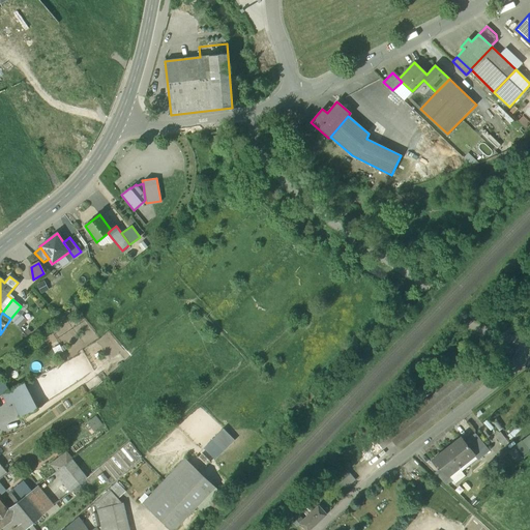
[(0,377),(0,394),(7,391),(9,390),(0,377)]
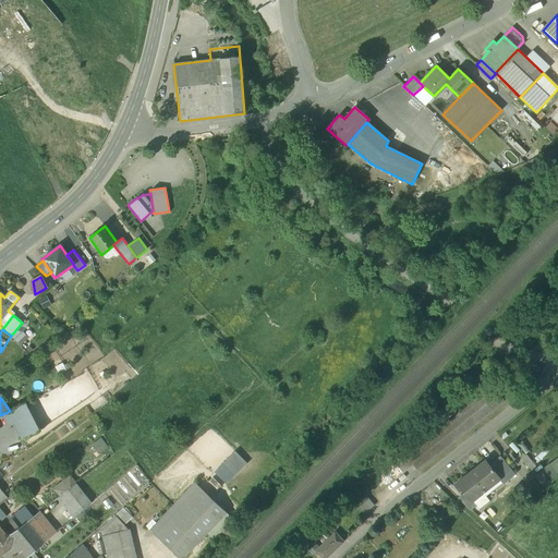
[(10,411),(8,412),(22,440),(39,432),(26,403),(10,411)]
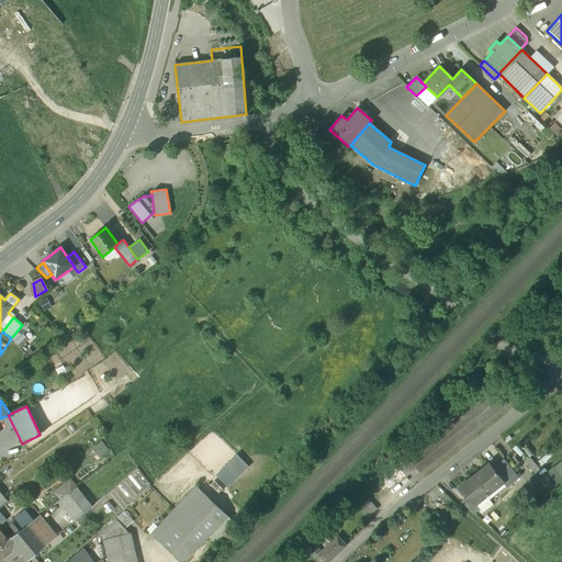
[(101,457),(110,451),(103,441),(94,448),(101,457)]
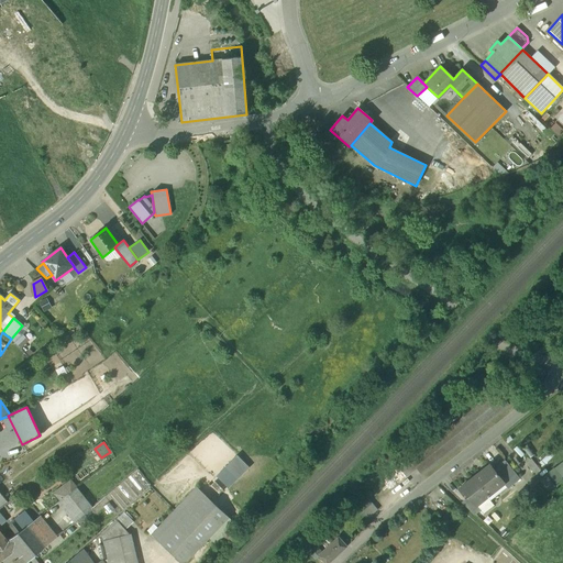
[(240,454),(218,475),(230,488),(252,467),(240,454)]
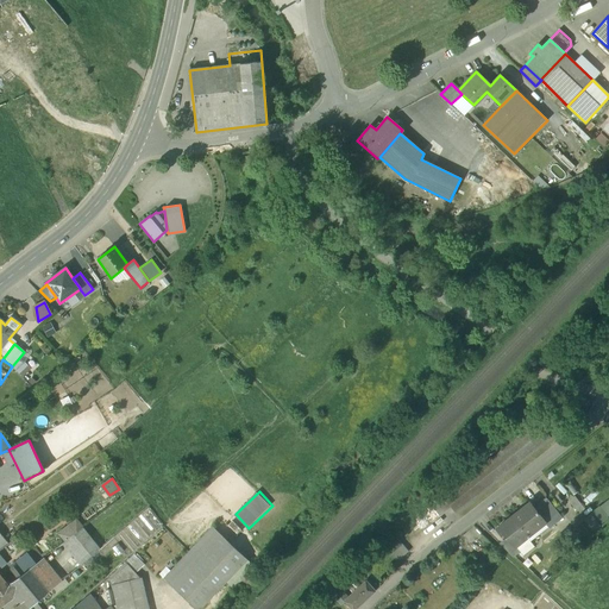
[(558,513),(547,500),(541,504),(544,508),(552,519),(558,513)]
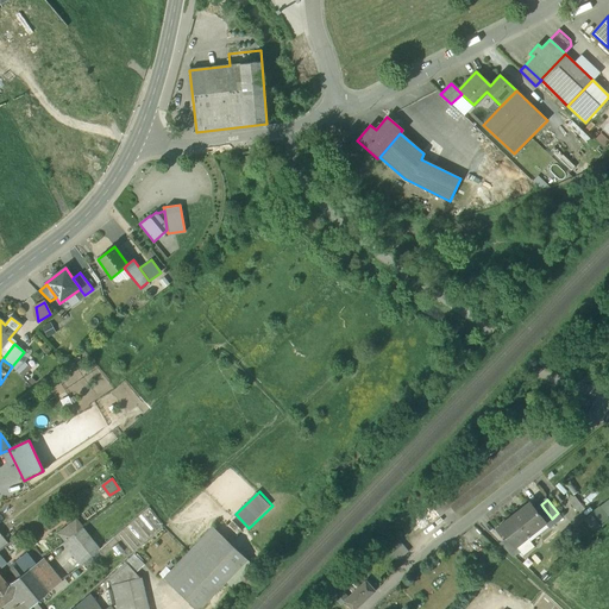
[(544,508),(538,512),(529,502),(512,518),(527,538),(552,519),(544,508)]
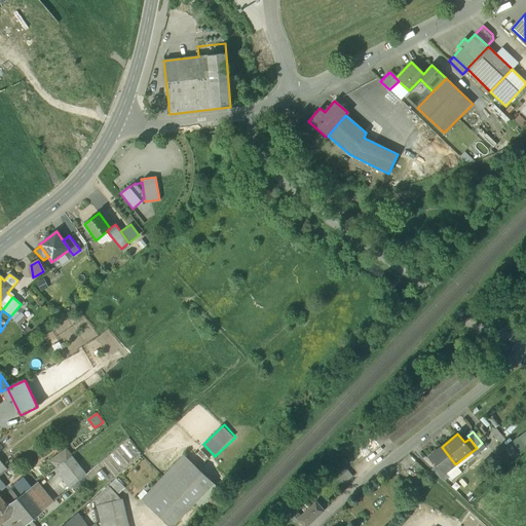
[(511,445),(504,450),(511,457),(516,452),(511,445)]
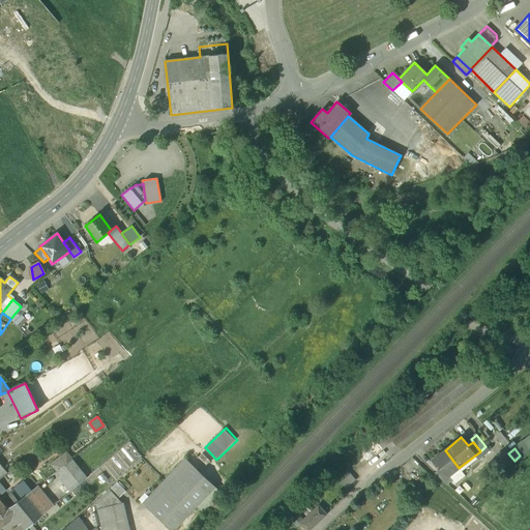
[(459,468),(445,450),(432,461),(436,467),(438,466),(441,469),(447,477),(449,475),(459,468)]
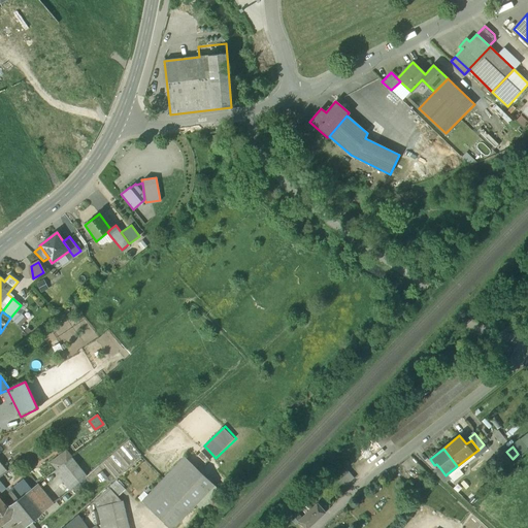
[(506,451),(501,455),(508,463),(513,459),(506,452),(506,451)]
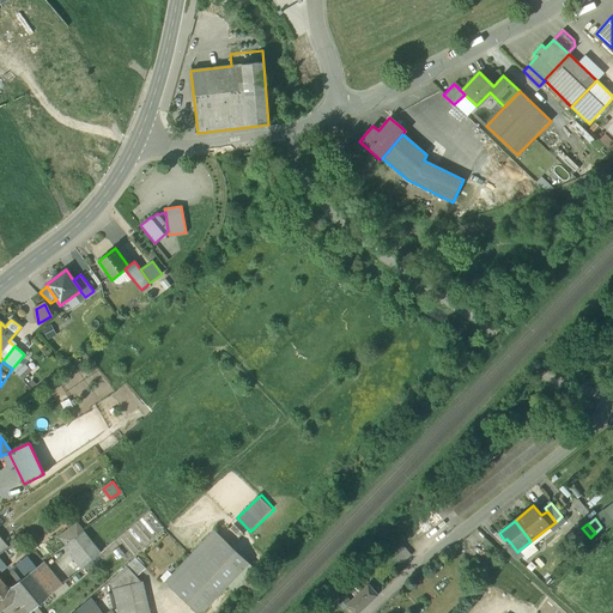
[(590,538),(582,528),(577,532),(586,541),(590,538)]
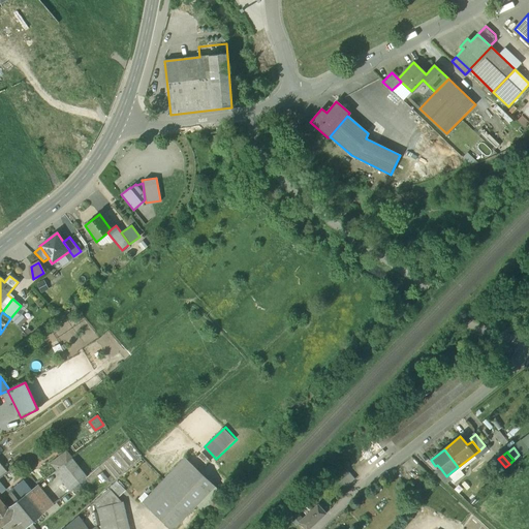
[(148,497),(143,503),(169,528),(174,528),(215,486),(185,458),(148,497)]
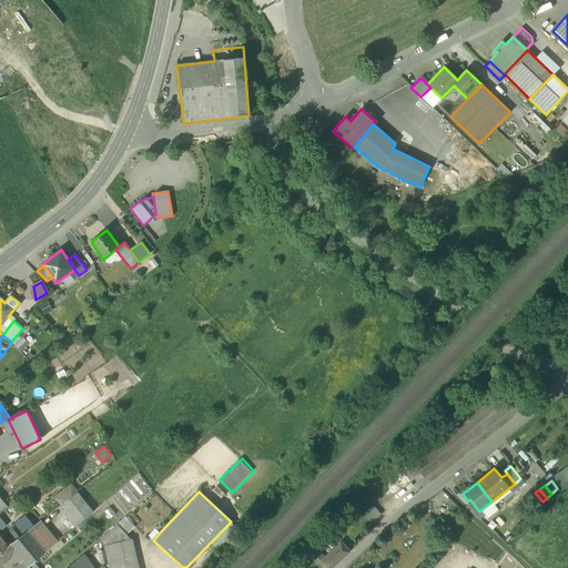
[(78,493),(62,505),(78,525),(93,511),(78,493)]
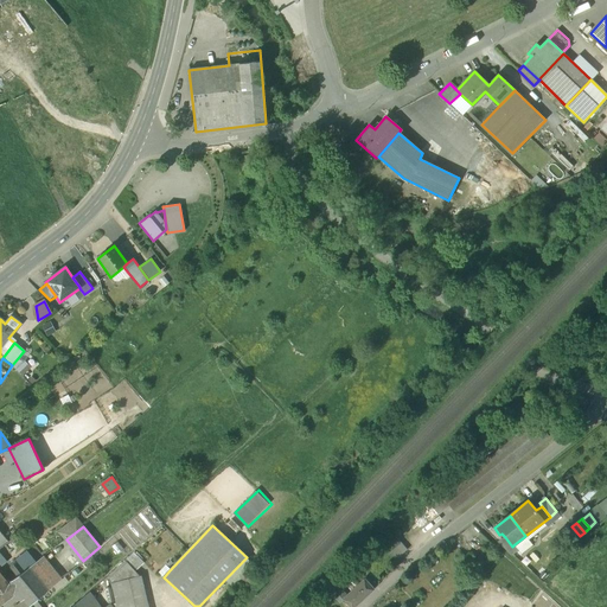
[(395,536),(383,547),(389,554),(401,543),(395,536)]
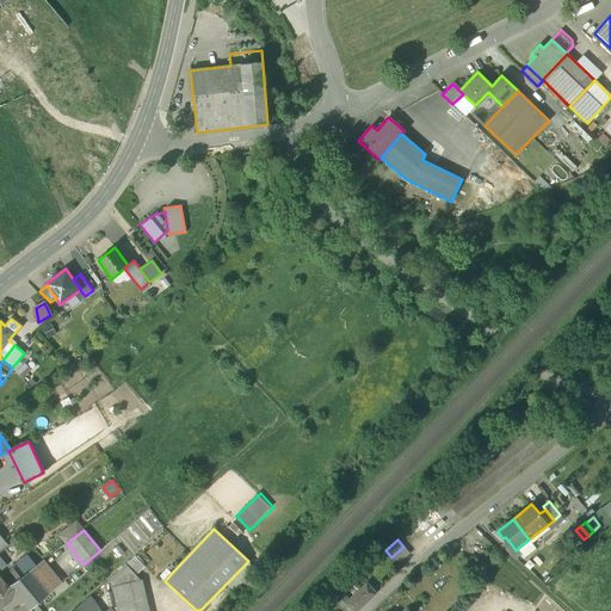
[(516,550),(508,541),(501,547),(516,560),(523,554),(518,548),(516,550)]
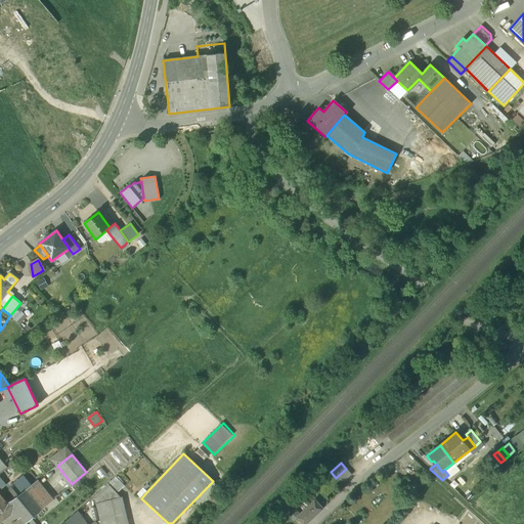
[(336,478),(341,484),(351,475),(346,469),(336,478)]
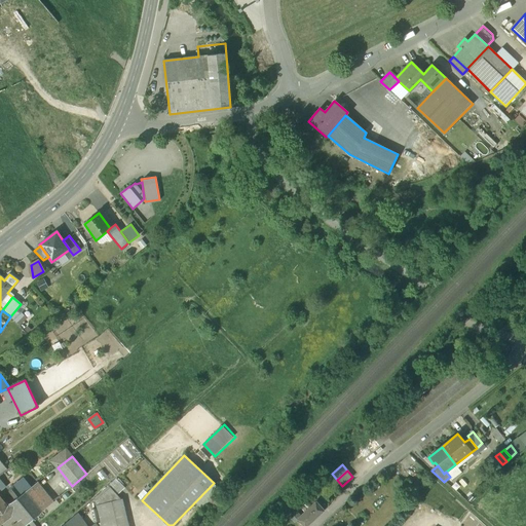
[(116,478),(94,498),(96,503),(119,497),(117,495),(125,488),(116,478)]
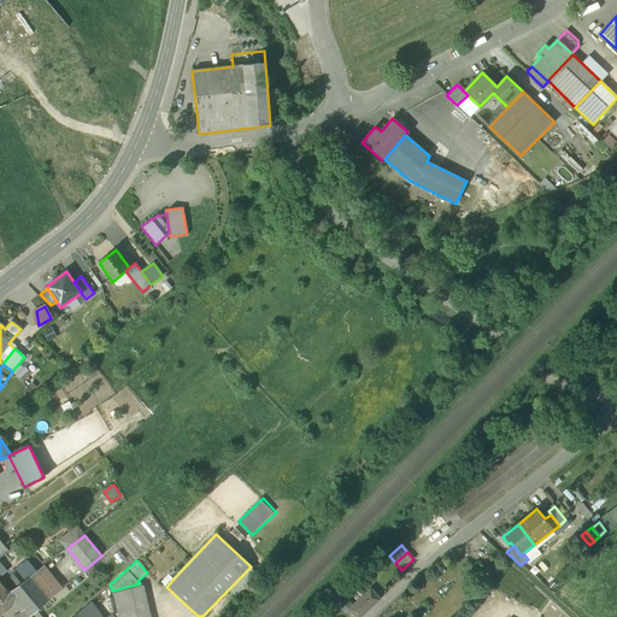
[(43,566),(11,592),(19,603),(27,610),(31,616),(63,589),(57,582),(43,566)]
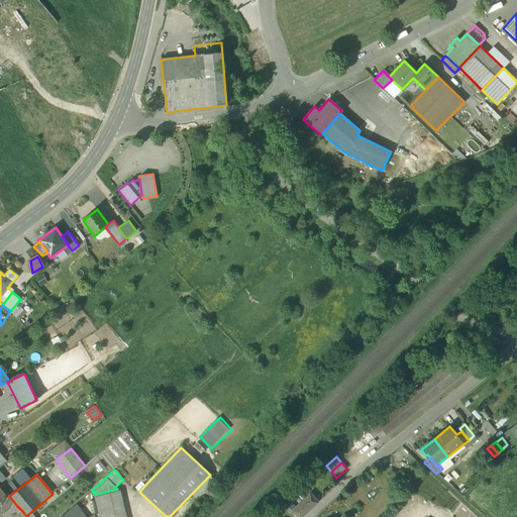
[(10,495),(20,487),(14,480),(5,488),(10,495)]
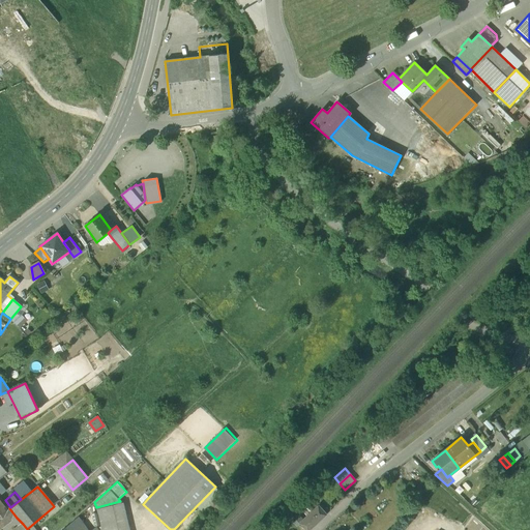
[(144,494),(139,500),(143,504),(148,498),(144,494)]
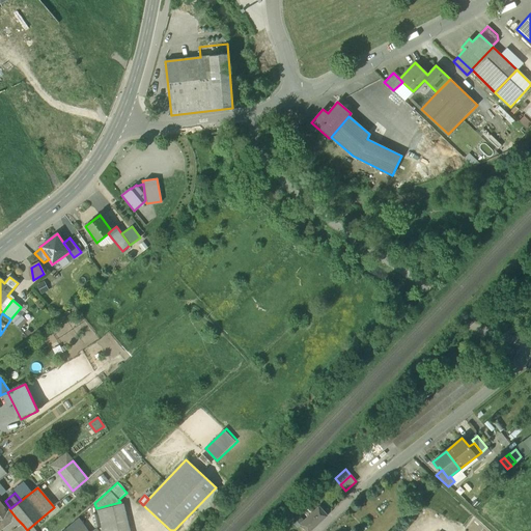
[(58,503),(54,497),(49,501),(54,507),(58,503)]
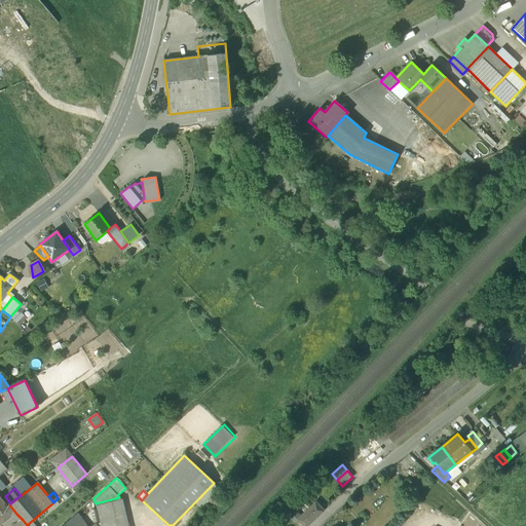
[(119,497),(96,503),(101,525),(124,525),(126,524),(121,499),(119,497)]
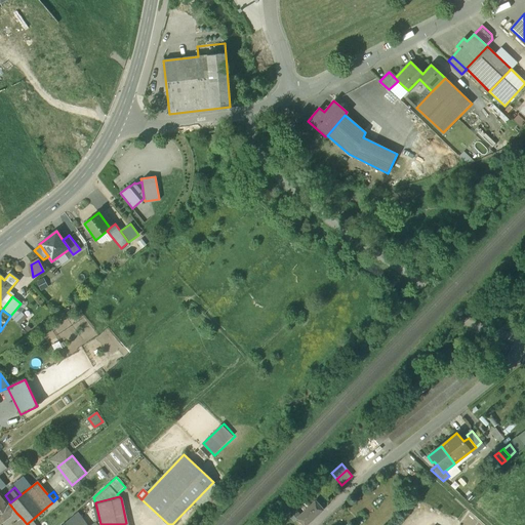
[(316,501),(310,508),(317,516),(323,510),(320,507),(316,501)]
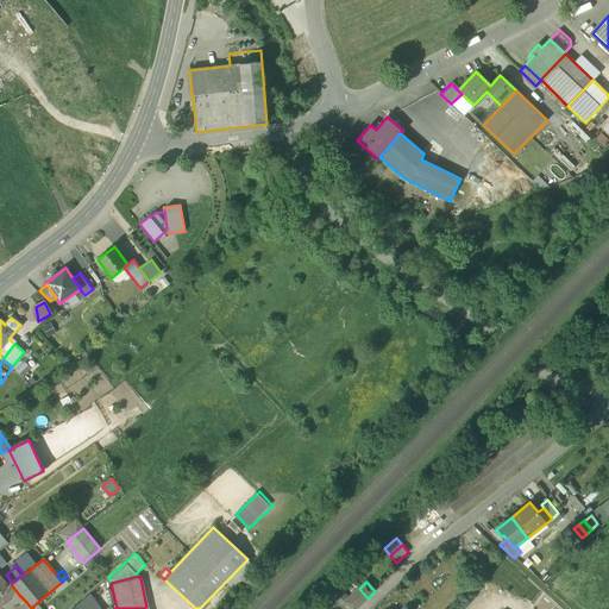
[(0,592),(0,607),(19,595),(11,584),(8,586),(0,592)]
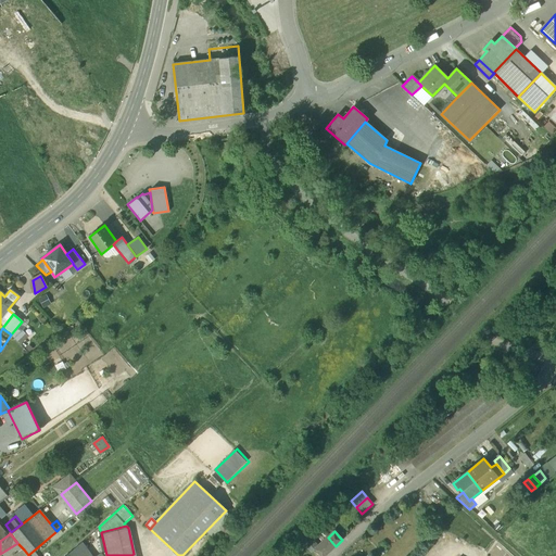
[(328,538),(315,550),(320,555),(325,555),(336,546),(328,538)]
